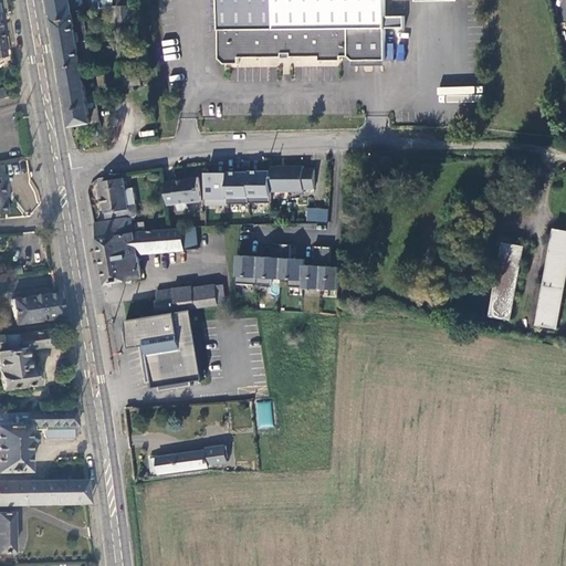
[(85,97),(81,67),(90,65),(79,0),(49,0),(70,128),(90,125),(88,114),(96,113),(94,95),(85,97)]
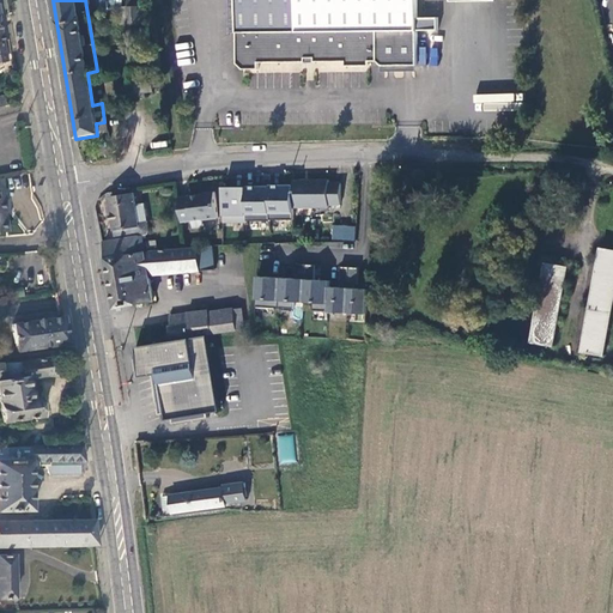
[(137,24),(135,7),(140,7),(139,0),(125,0),(128,24),(137,24)]
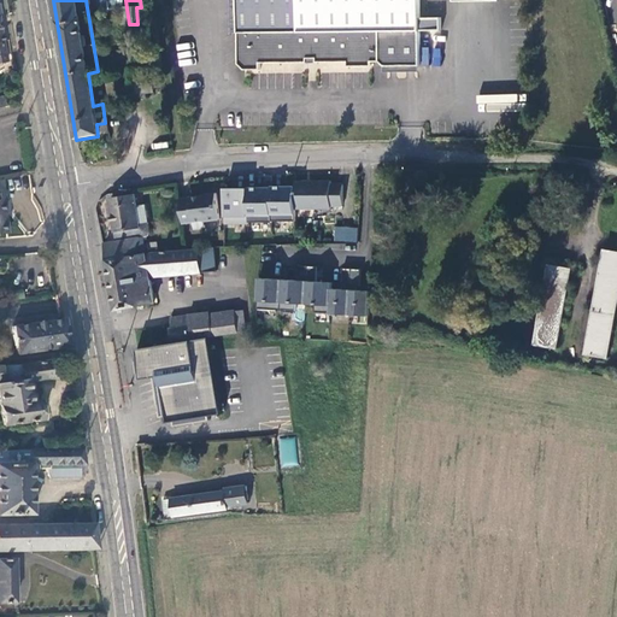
[(235,0),(238,64),(244,70),(259,70),(259,63),(269,63),(306,62),(306,58),(316,58),(316,62),(347,62),(347,65),(371,65),(371,60),(380,60),(385,65),(419,64),(419,29),(440,28),(440,16),(418,16),(417,0),(235,0)]
